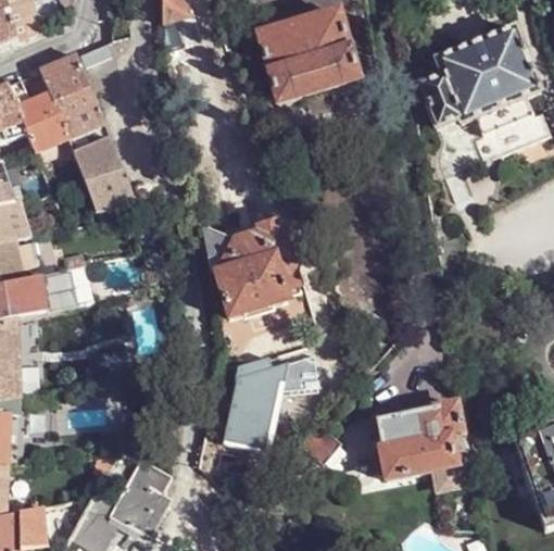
[(0,0),(0,49),(19,42),(5,0),(0,0)]
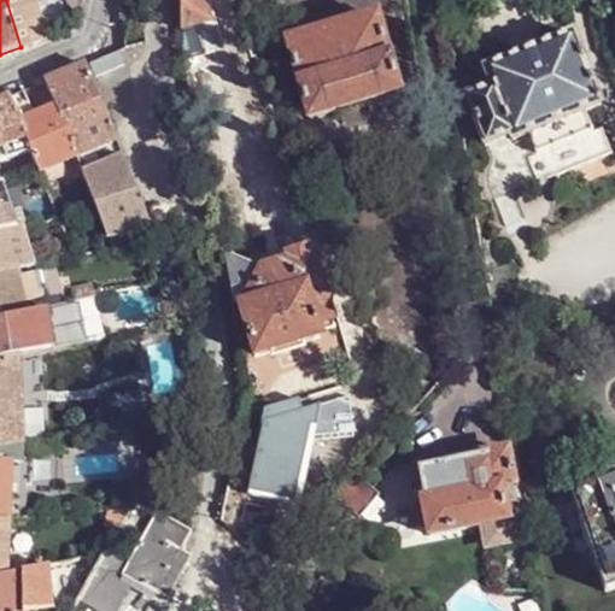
[(177,0),(179,28),(210,18),(204,0),(177,0)]
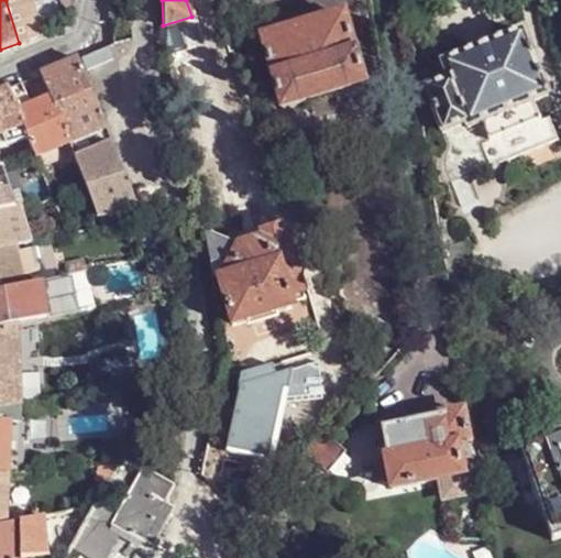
[(262,33),(284,105),(365,80),(344,9),(262,33)]
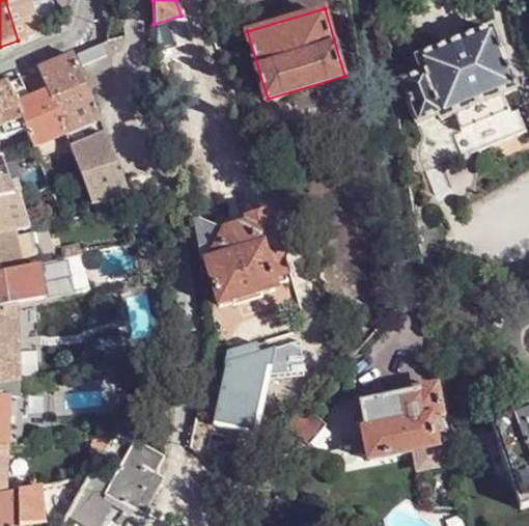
[(418,55),(418,57),(423,71),(439,111),(441,115),(454,110),(503,90),(517,85),(493,25),(418,55)]
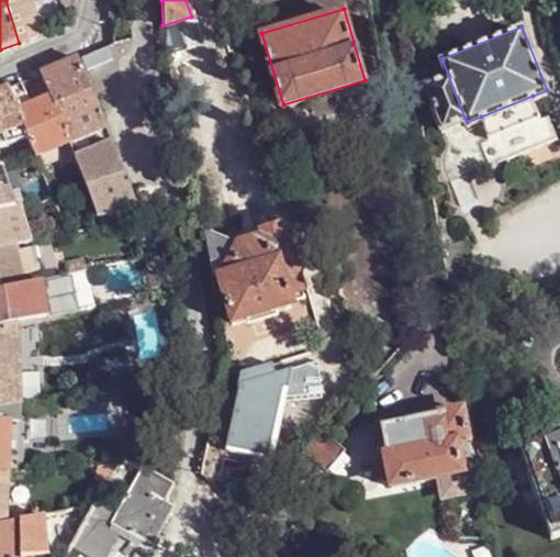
[(439,58),(439,54),(437,52),(433,52),(432,52),(429,56),(432,59),(436,60),(439,58)]
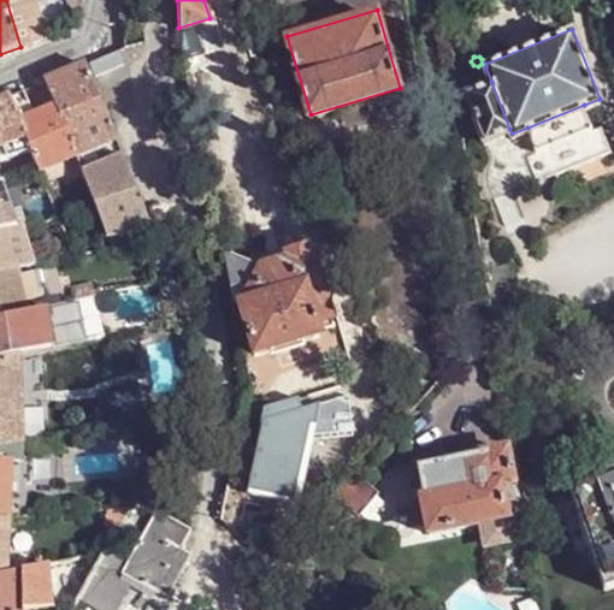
[(113,135),(84,59),(45,75),(55,101),(74,150),(102,138),(113,135)]
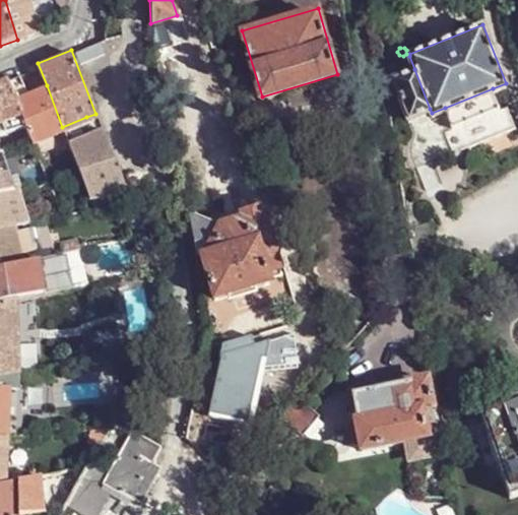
[(389,63),(395,77),(414,69),(409,56),(389,63)]
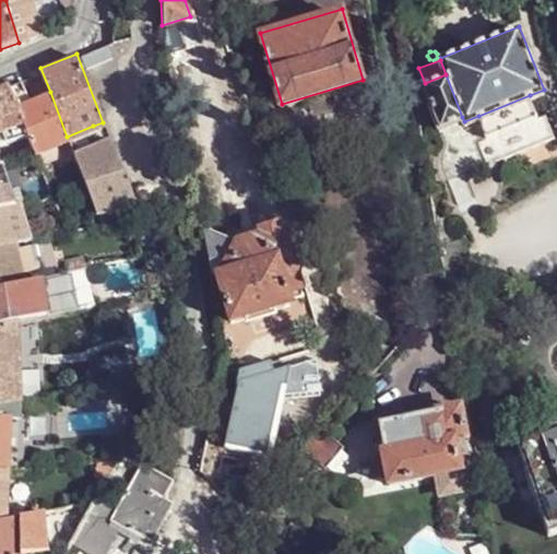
[(446,74),(425,83),(423,83),(439,126),(462,117),(446,74)]
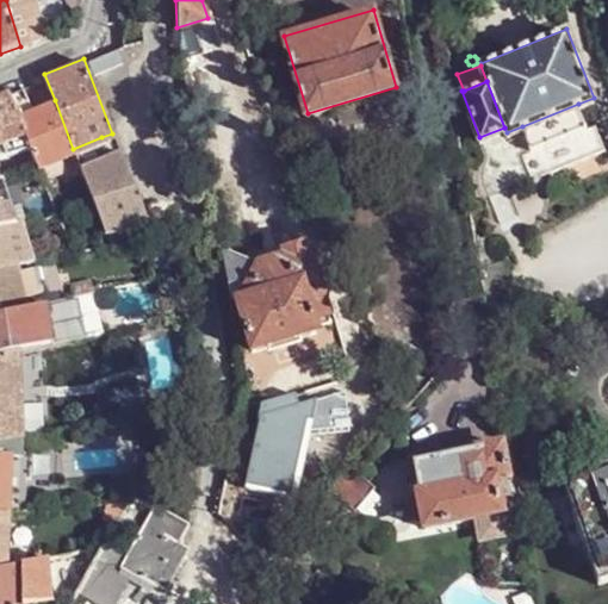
[(32,109),(23,83),(7,91),(29,144),(37,164),(73,149),(55,100),(32,109)]
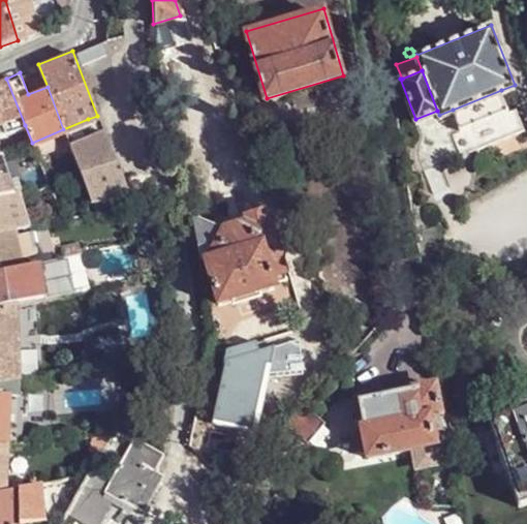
[(0,132),(25,125),(6,79),(0,81),(0,132)]
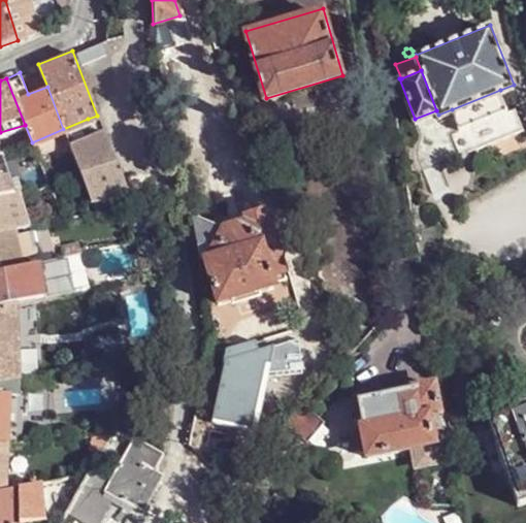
[(452,109),(459,127),(507,107),(500,90),(452,109)]
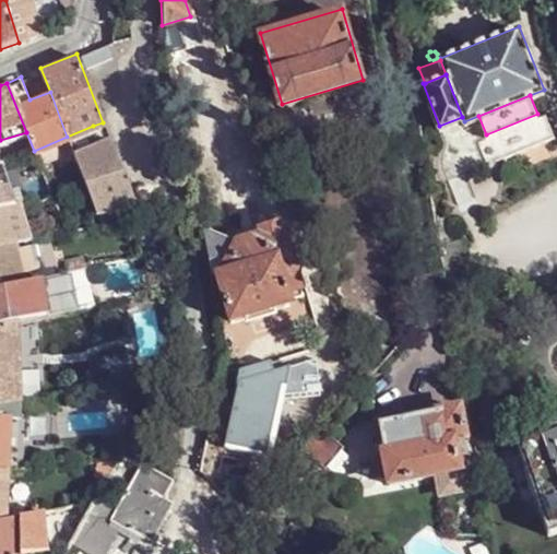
[(547,110),(537,114),(486,134),(497,157),(556,134),(547,110)]
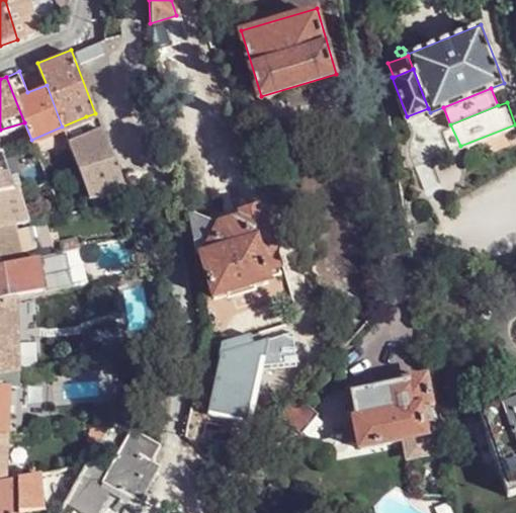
[(101,127),(95,113),(86,116),(91,132),(101,127)]
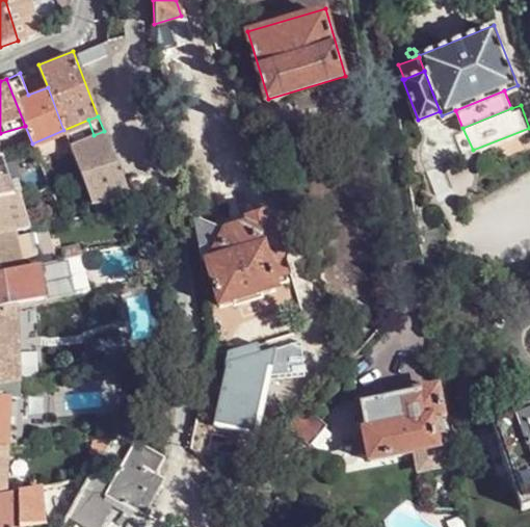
[(71,148),(96,209),(107,207),(104,196),(115,195),(118,205),(131,202),(104,131),(94,135),(71,145),(71,148)]
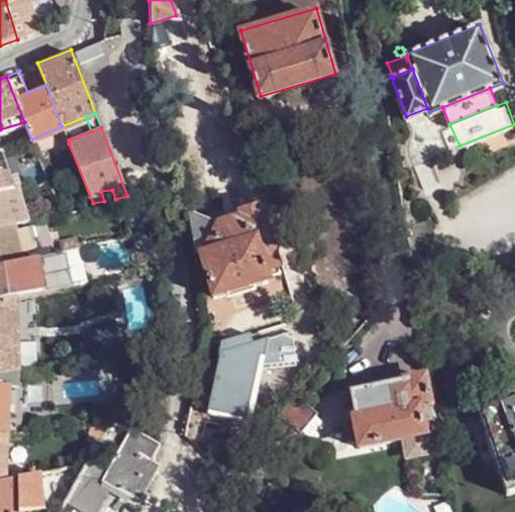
[(69,143),(69,140),(65,132),(53,136),(58,147),(69,143)]
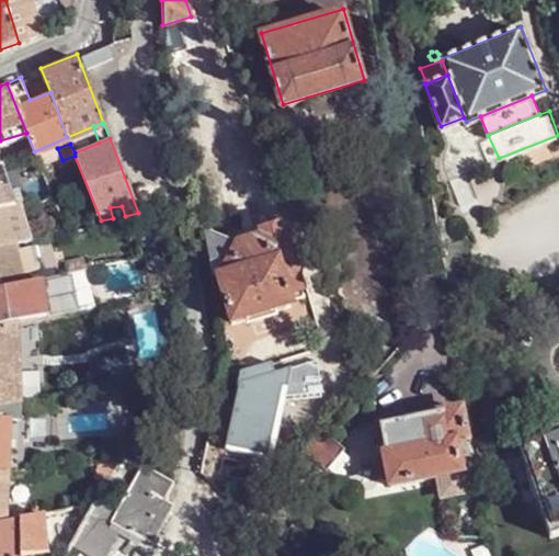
[(16,201),(2,163),(0,163),(0,204),(6,203),(11,202),(16,202),(18,201),(16,201)]
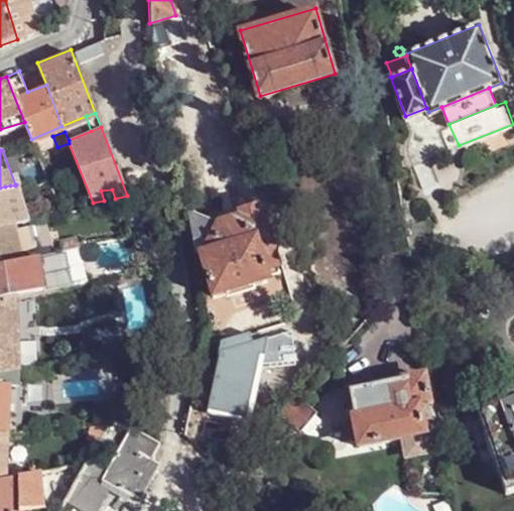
[(0,224),(12,221),(10,211),(5,186),(0,187),(0,224)]
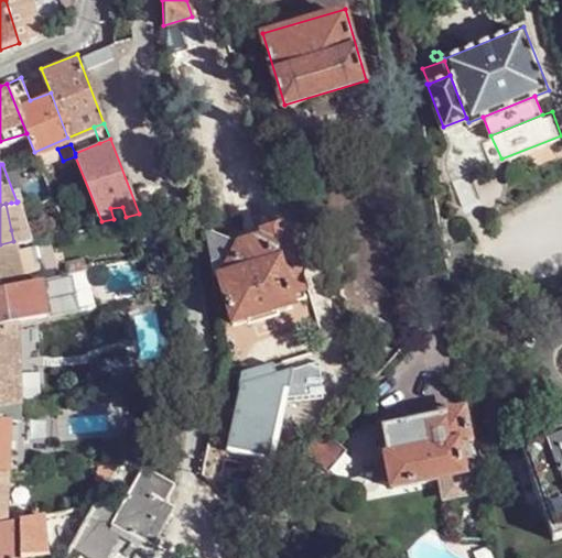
[(220,285),(231,321),(305,298),(292,256),(294,256),(284,225),(280,225),(279,222),(261,227),(262,231),(235,239),(235,240),(223,271),(226,283),(220,285)]
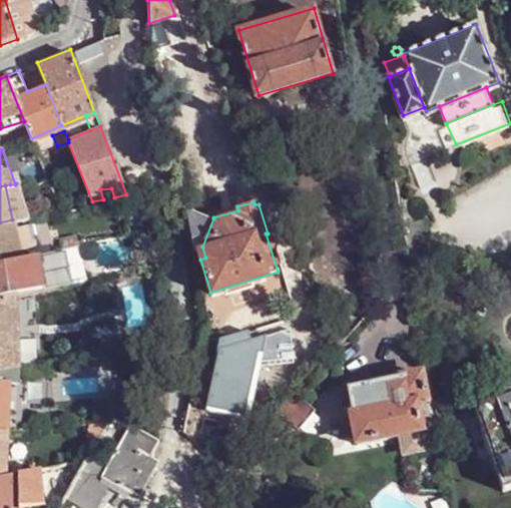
[(14,219),(37,214),(35,204),(10,209),(12,219),(14,219)]
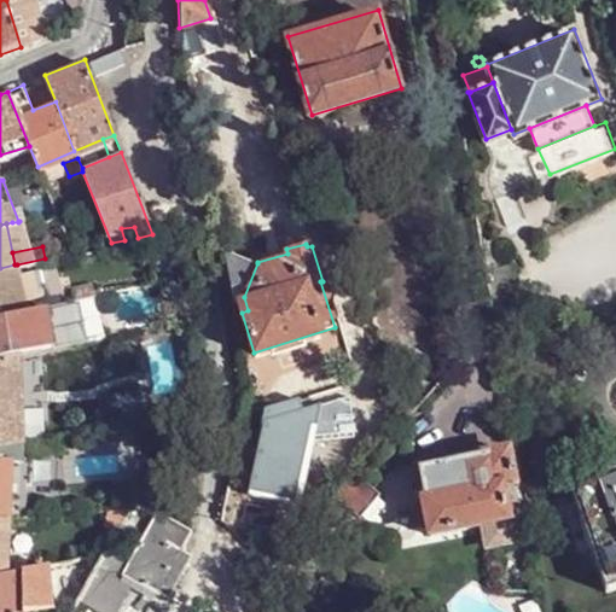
[(230,254),(221,256),(231,301),(236,299),(237,295),(242,286),(238,270),(240,269),(238,257),(237,251),(230,254)]
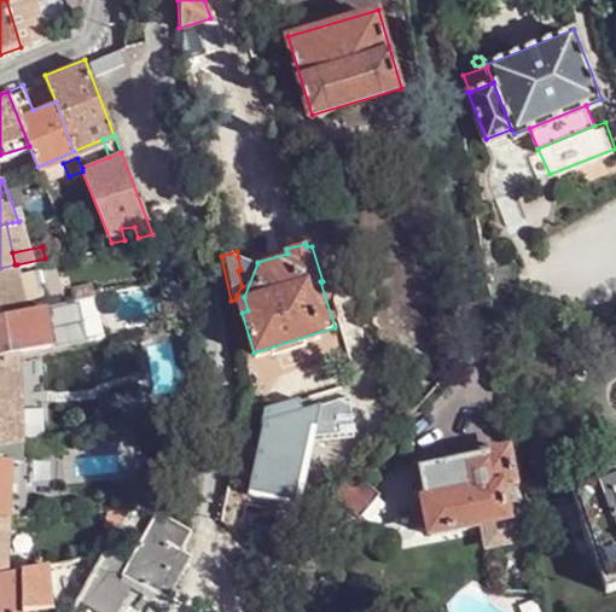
[(242,286),(237,295),(244,297),(257,263),(251,260),(238,257),(240,269),(238,270),(242,286)]
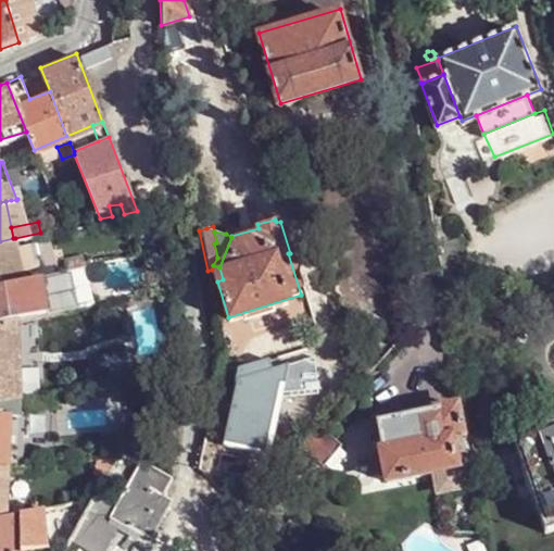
[(19,246),(15,238),(13,238),(0,241),(0,282),(25,276),(24,271),(19,246)]
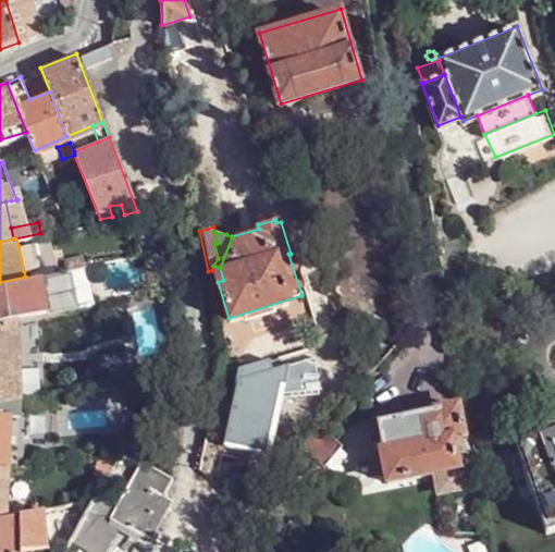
[(19,246),(24,271),(40,267),(35,243),(19,246)]
